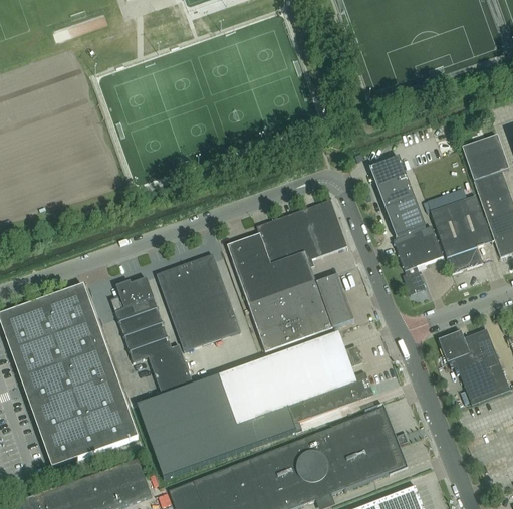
[(512,250),(512,203),(501,170),(507,167),(496,134),(461,146),(499,255),(512,250)]
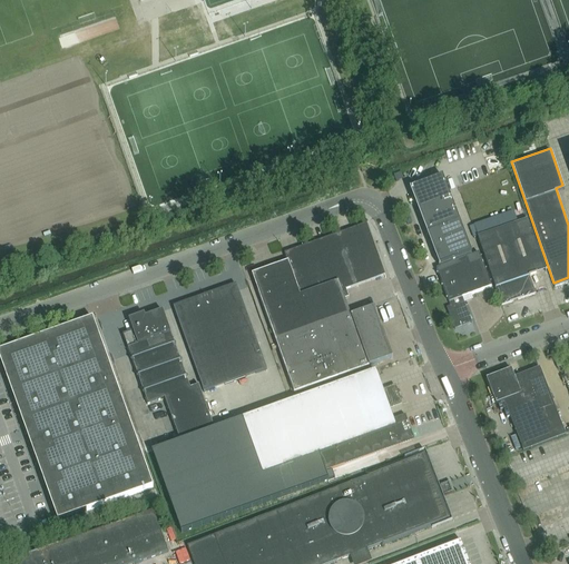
[(441,170),(410,182),(434,249),(439,261),(471,249),(441,170)]
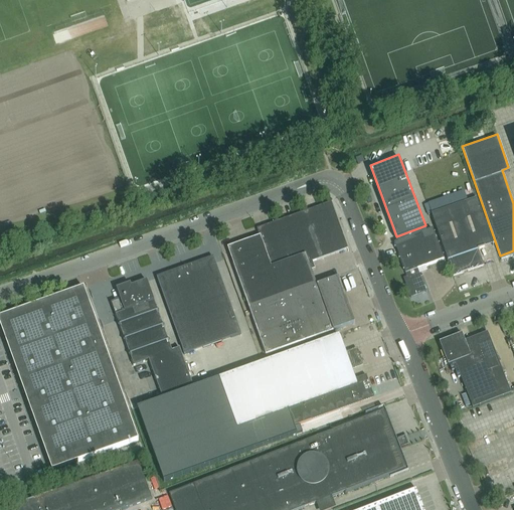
[(476,193),(431,209),(452,272),(483,262),(478,245),(492,240),(476,193)]
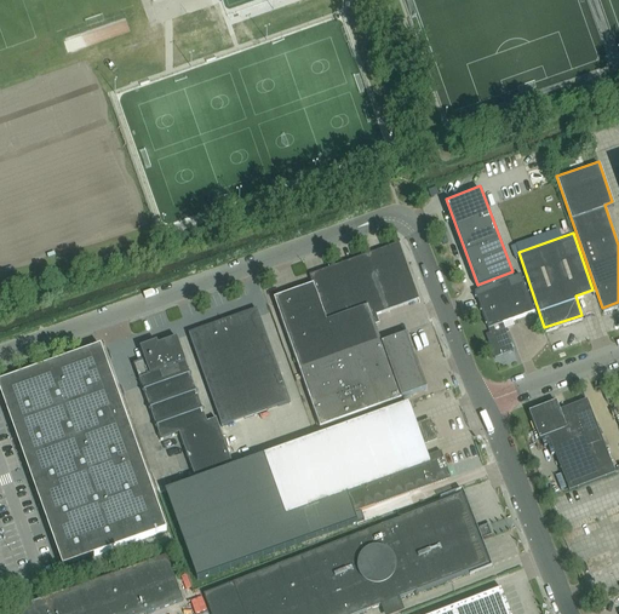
[(311,280),(273,294),(317,422),(425,384),(406,330),(379,338),(373,320),(377,319),(374,310),(417,294),(396,239),(308,271),(311,280)]
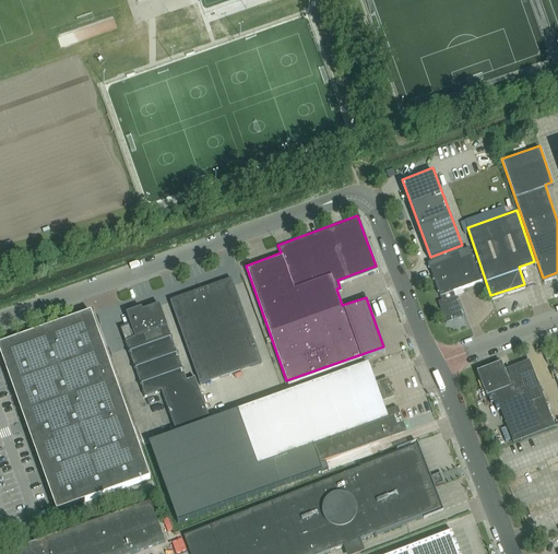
[(430,257),(427,258),(441,296),(437,298),(444,319),(462,313),(453,289),(482,278),(469,243),(462,245),(430,257)]
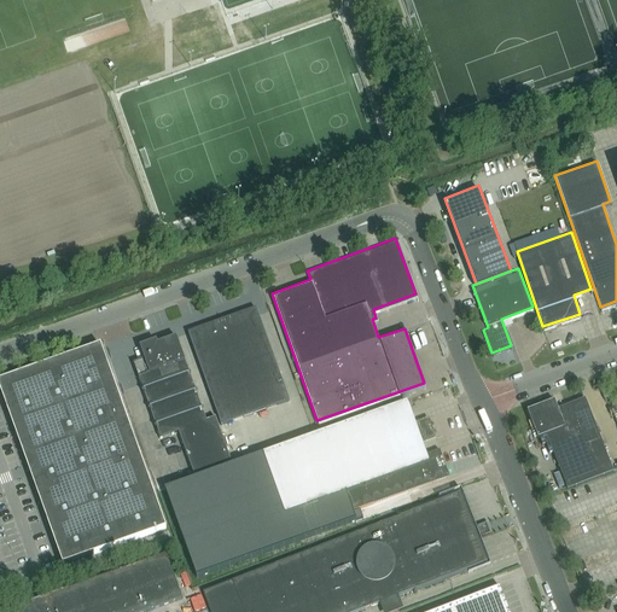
[(254,408),(287,395),(254,303),(220,315),(254,408)]
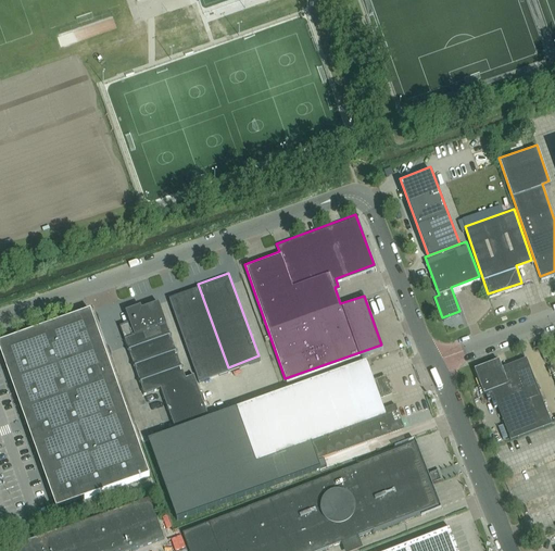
[(228,367),(198,284),(167,295),(198,378),(228,367)]
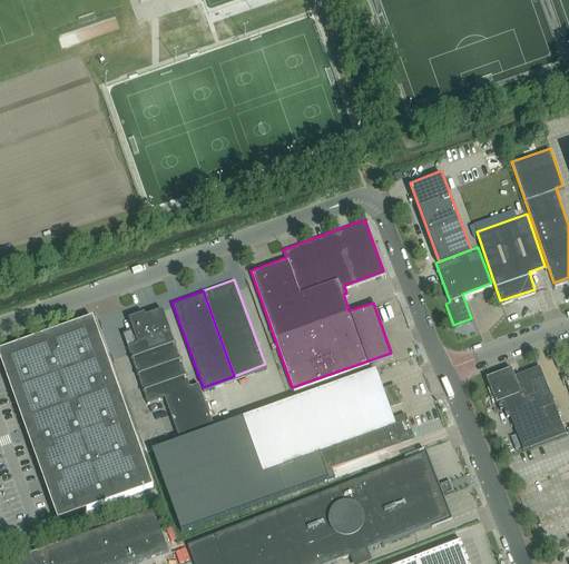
[(189,384),(169,328),(160,306),(144,313),(143,310),(127,315),(136,339),(126,344),(146,401),(164,394),(178,435),(213,424),(199,381),(189,384)]
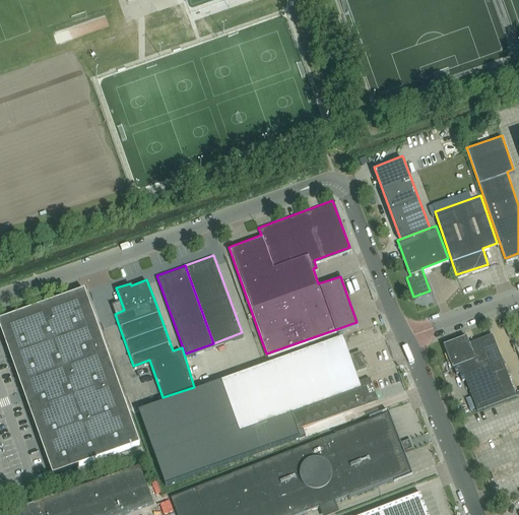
[(83,286),(58,296),(0,316),(0,327),(2,333),(1,333),(3,341),(5,340),(21,387),(19,387),(22,395),(23,394),(38,433),(37,433),(39,441),(41,440),(51,471),(138,440),(83,286)]
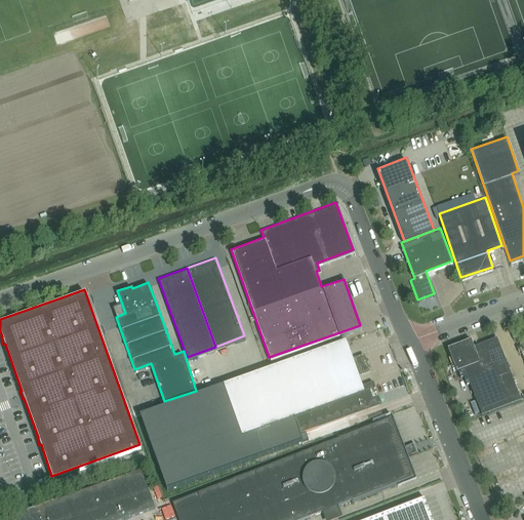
[(471,336),(447,345),(455,368),(464,365),(481,411),(520,397),(496,334),(474,344),(471,336)]
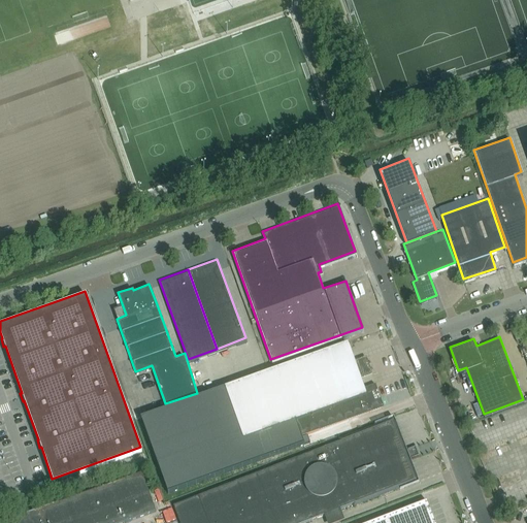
[(223,384),(241,436),(295,417),(300,432),(318,426),(382,403),(379,393),(373,395),(371,390),(374,389),(371,382),(363,385),(359,373),(370,369),(365,354),(353,358),(347,339),(223,384)]
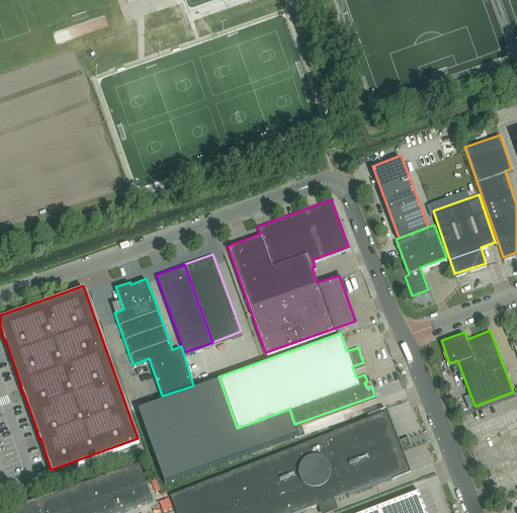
[(382,409),(192,484),(171,492),(179,512),(284,512),(390,472),(391,474),(396,472),(395,469),(402,466),(401,463),(403,462),(401,457),(404,457),(402,452),(400,452),(394,439),(396,438),(394,433),(392,433),(382,409)]
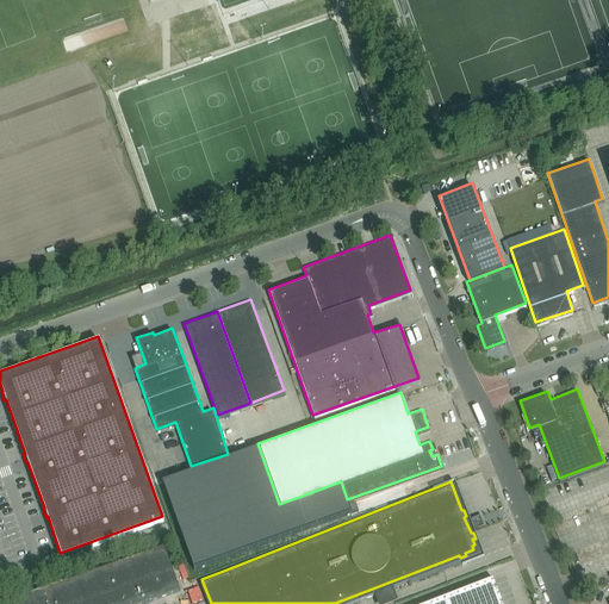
[(14,603),(126,603),(178,586),(161,541),(12,596),(14,603)]
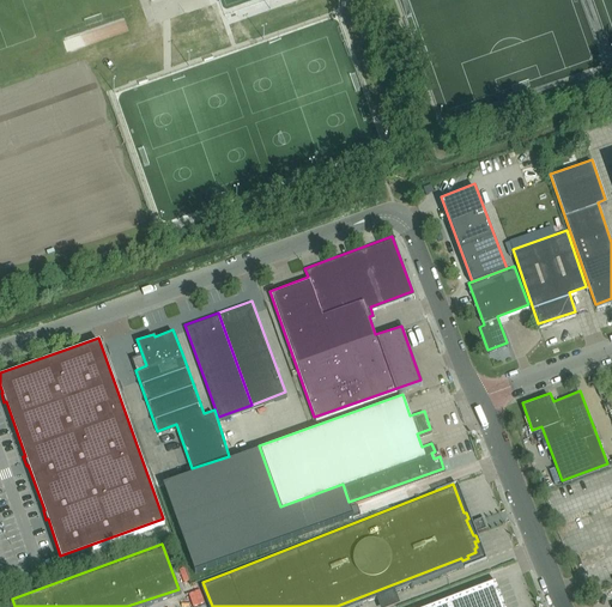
[(506,606),(495,577),(417,606),(506,606)]
